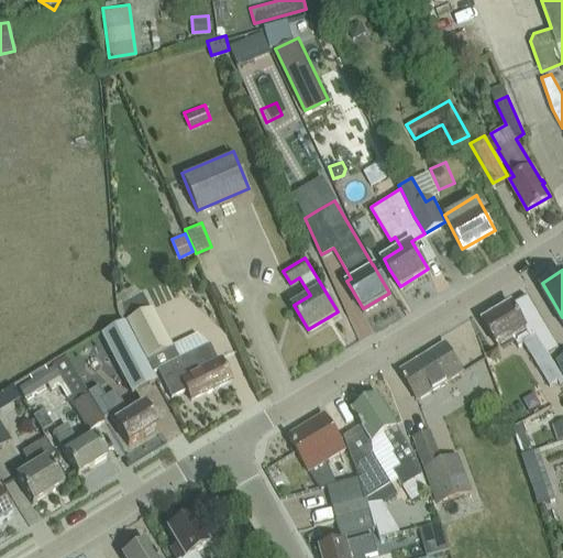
[(128,317),(127,317),(147,356),(154,370),(158,368),(170,394),(186,387),(191,397),(231,378),(220,356),(217,357),(209,340),(174,358),(168,346),(172,345),(153,305),(151,306),(142,290),(138,292),(133,283),(114,293),(117,306),(121,303),(128,317)]
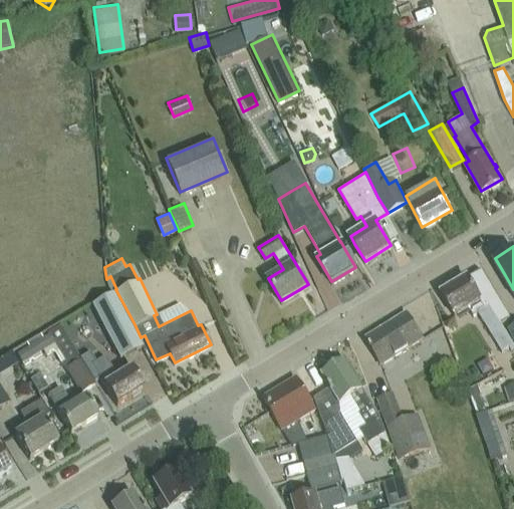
[(481,267),(441,291),(455,314),(468,307),(473,315),(478,311),(501,350),(509,345),(511,349),(513,346),(513,343),(500,320),(509,314),(481,267)]
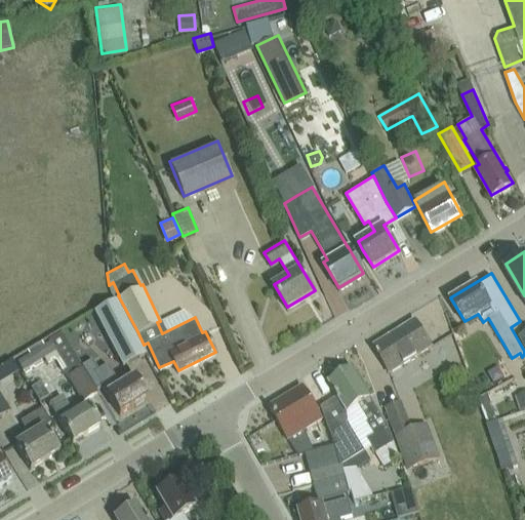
[(116,298),(94,309),(122,362),(144,352),(116,298)]
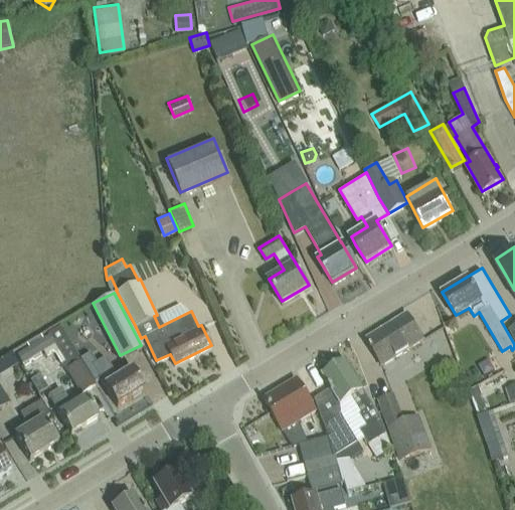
[(176,317),(202,307),(197,294),(171,304),(176,317)]
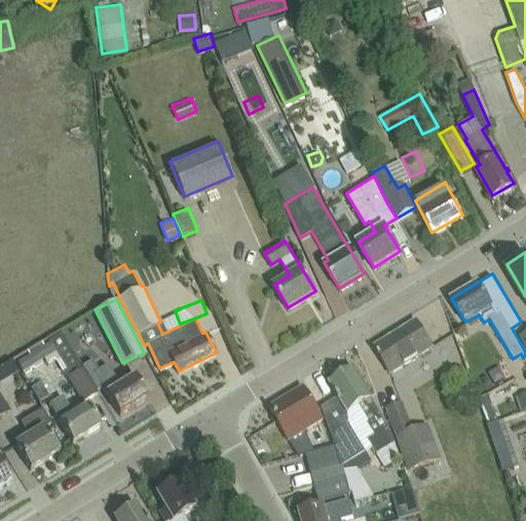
[(379,356),(380,355),(389,370),(431,344),(415,318),(373,344),(378,351),(377,352),(379,356)]
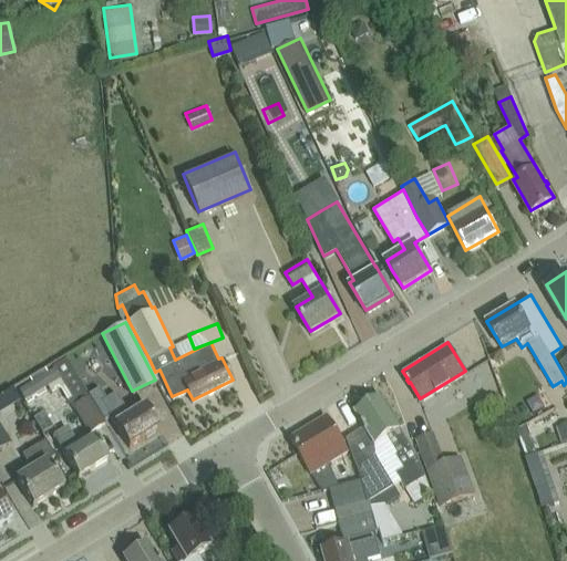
[(72,393),(68,395),(89,429),(104,421),(65,355),(18,385),(26,396),(61,375),(72,393)]
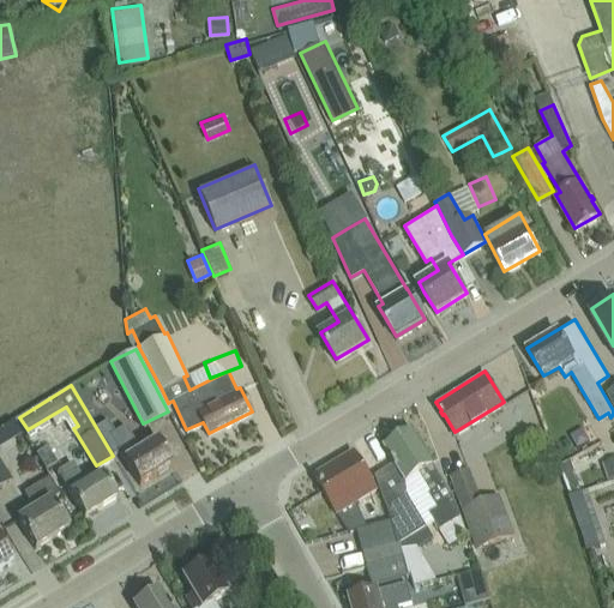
[(0,483),(11,477),(0,459),(0,443),(1,444),(23,431),(13,416),(0,425),(0,483)]
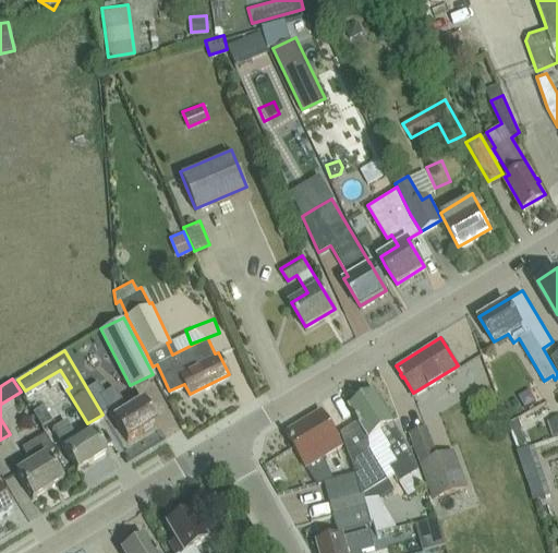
[(113,384),(104,389),(97,379),(86,386),(101,411),(108,408),(126,437),(155,420),(142,398),(128,406),(113,384)]
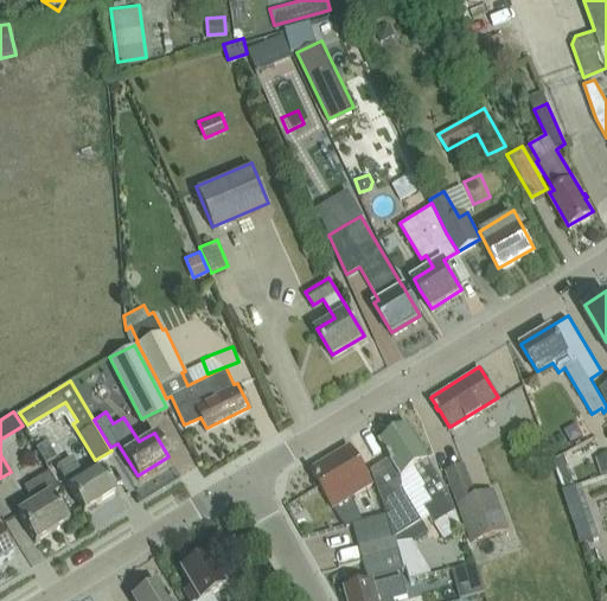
[(429,528),(403,485),(401,472),(413,466),(425,485),(425,486),(433,498),(425,503),(435,520),(455,507),(449,492),(408,424),(382,440),(390,454),(370,467),(378,488),(388,510),(393,529),(397,547),(429,528)]
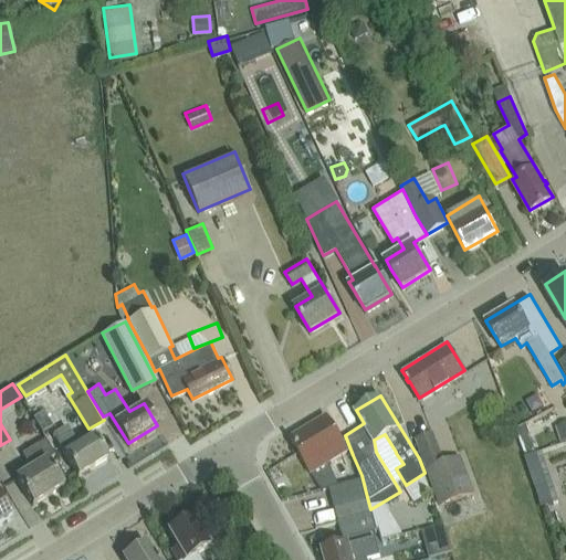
[(311,469),(326,460),(345,447),(325,414),(291,435),(311,469)]
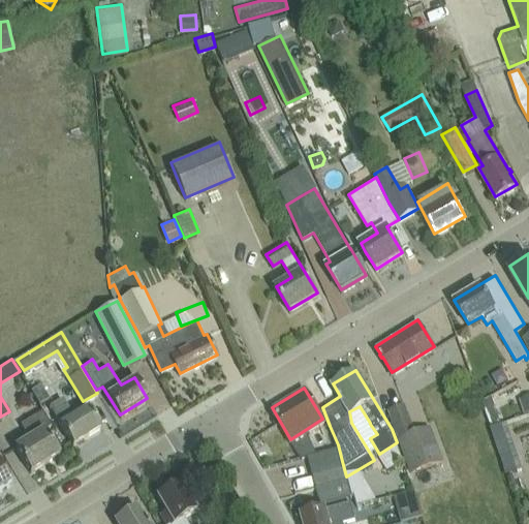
[(490,424),(502,420),(493,392),(483,400),(490,424)]
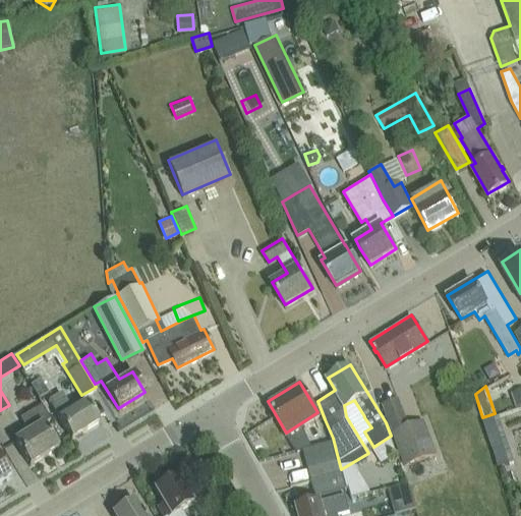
[(520,387),(511,391),(516,405),(520,403),(520,387)]
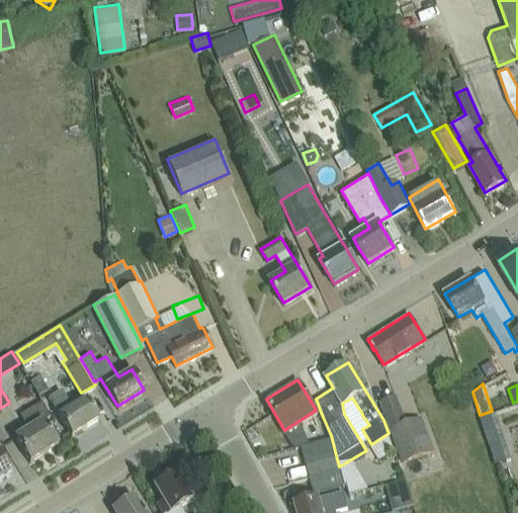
[(48,396),(61,417),(72,434),(98,418),(86,398),(73,405),(62,388),(48,396)]
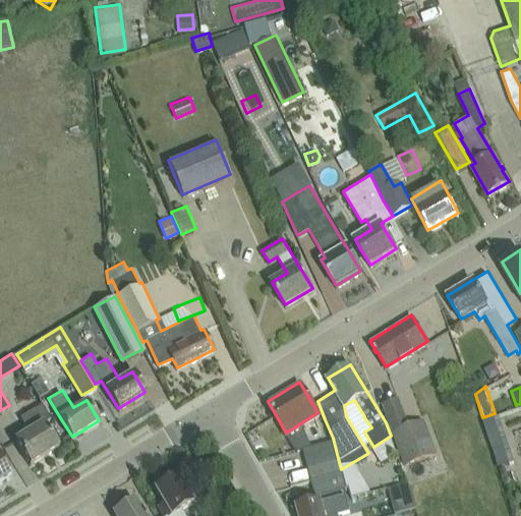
[(424,417),(407,423),(398,397),(383,403),(405,463),(437,453),(424,417)]
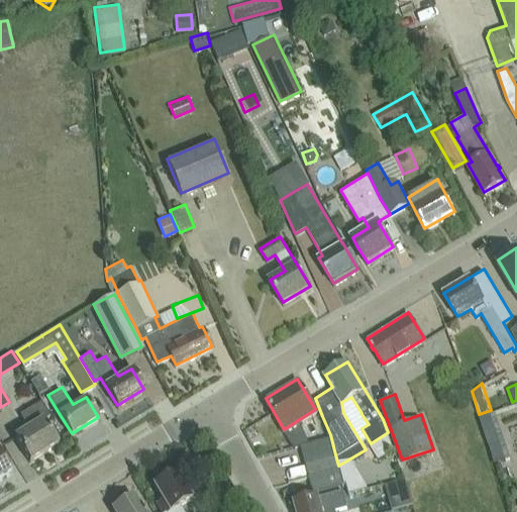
[(41,400),(21,412),(29,425),(14,434),(29,458),(58,441),(43,418),(49,413),(41,400)]
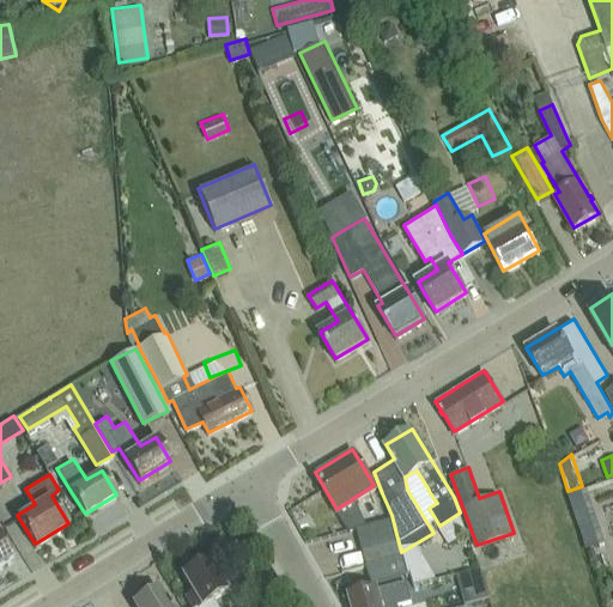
[(590,502),(572,509),(581,533),(599,527),(590,502)]
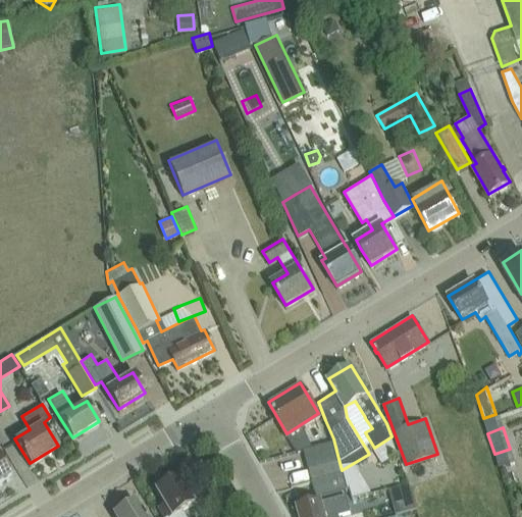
[(337,455),(333,438),(302,448),(307,464),(337,455)]
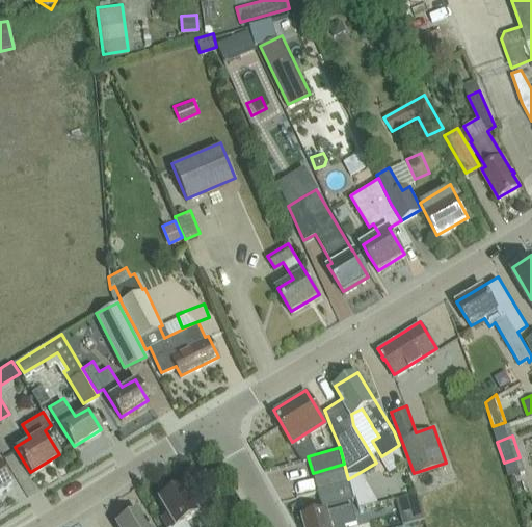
[(317,489),(349,480),(348,479),(344,464),(313,473),(317,489)]
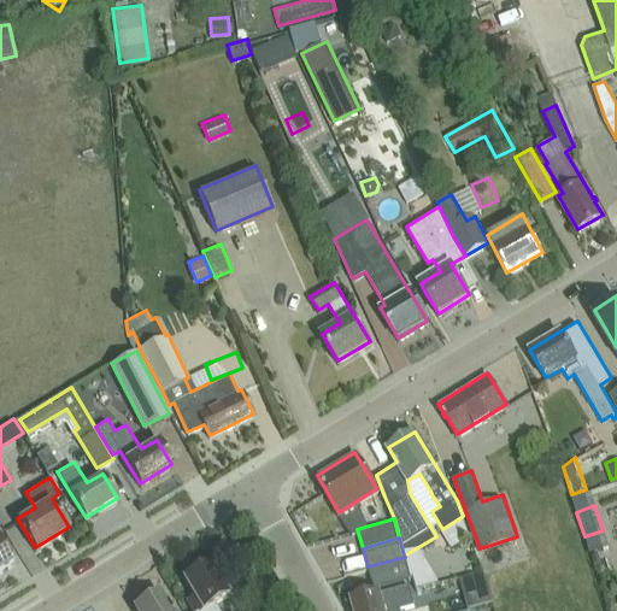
[(0,569),(13,562),(0,539),(0,569)]
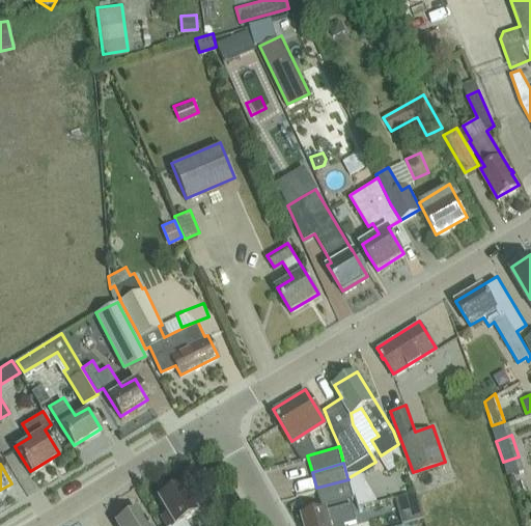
[(348,479),(316,488),(322,504),(353,495),(348,479)]
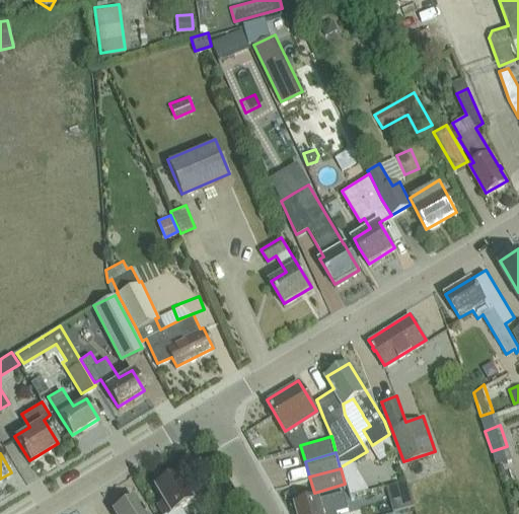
[(184,513),(179,505),(193,497),(175,469),(153,484),(162,498),(156,502),(164,513),(163,513),(184,513)]
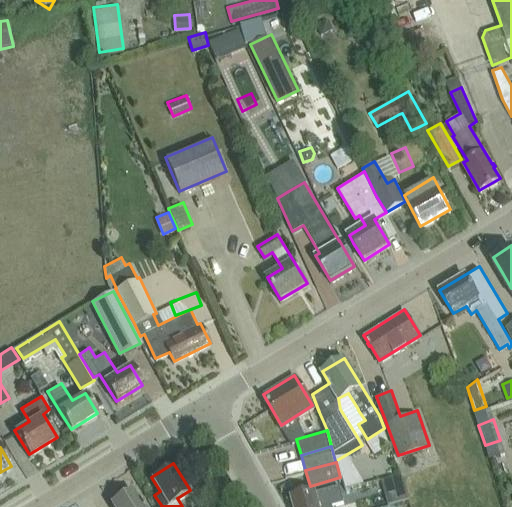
[(384,477),(389,500),(404,497),(398,474),(384,477)]
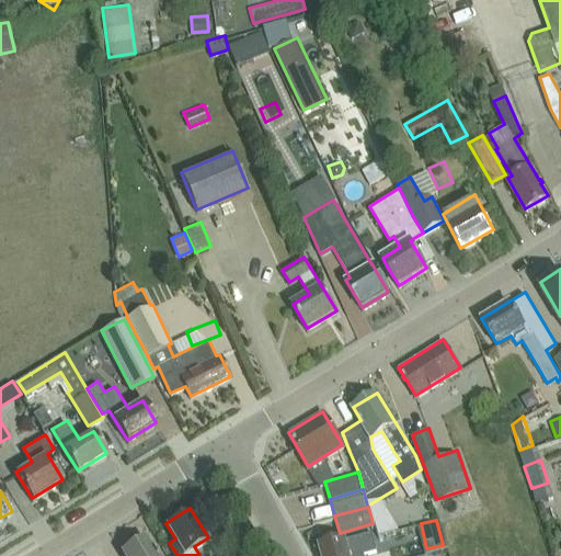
[(319,544),(322,555),(348,555),(348,553),(361,549),(361,553),(377,548),(371,530),(319,544)]
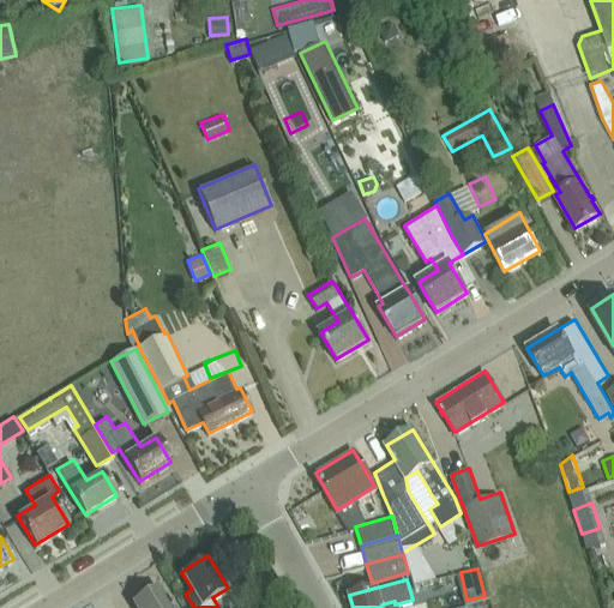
[(133,601),(137,607),(170,607),(170,606),(173,605),(170,601),(168,603),(158,587),(133,601)]
